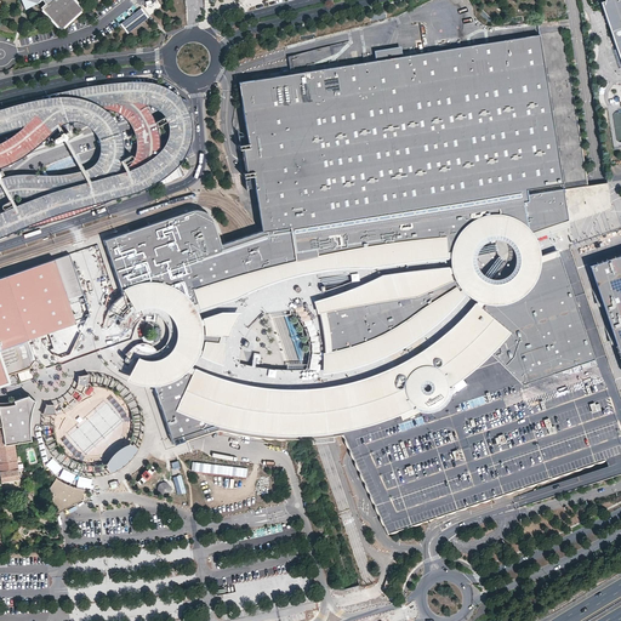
[(44,0),(49,4),(45,9),(61,27),(81,10),(72,0),(44,0)]
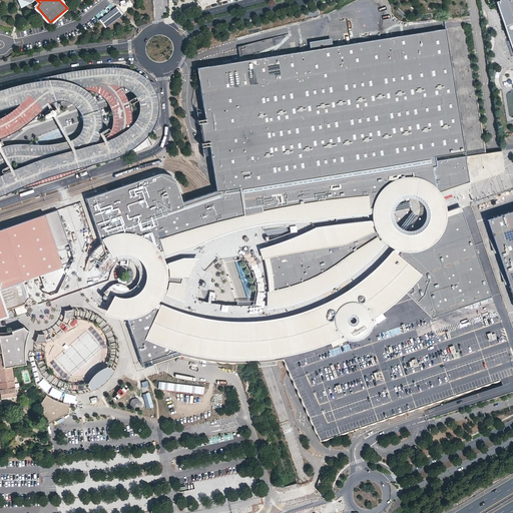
[(512,0),(499,0),(496,1),(500,12),(502,18),(505,27),(508,36),(509,38),(512,50),(512,0)]
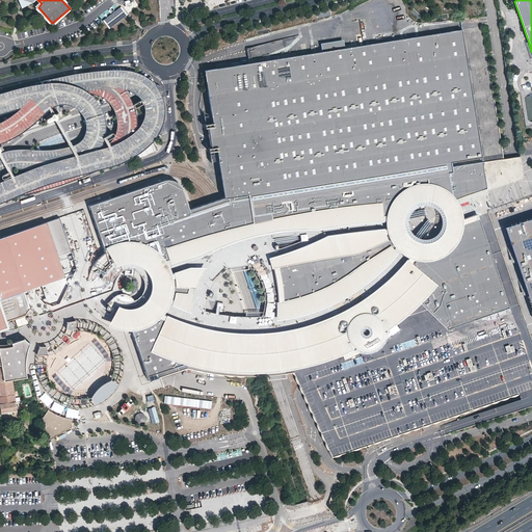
[(363,348),(369,348),(375,346),(380,342),(383,335),(383,331),(393,326),(403,319),(411,311),(420,302),(447,328),(510,308),(489,248),(478,213),(464,217),(464,214),(463,208),(462,205),(460,201),(472,196),(486,191),(488,191),(487,187),(484,174),(482,161),(477,162),(451,165),(450,160),(476,156),(481,156),(474,107),(461,28),(204,69),(212,121),(204,122),(206,135),(208,150),(216,149),(220,170),(222,182),(224,195),(217,197),(211,200),(195,206),(190,207),(188,206),(182,187),(181,184),(180,182),(178,181),(176,179),(174,178),(171,177),(168,177),(166,178),(120,193),(89,203),(91,212),(104,248),(105,251),(103,253),(99,256),(96,259),(94,262),(90,268),(87,278),(95,280),(96,272),(101,275),(100,281),(95,281),(95,288),(96,292),(97,295),(99,299),(100,302),(103,306),(107,302),(112,307),(109,311),(103,307),(99,312),(103,315),(107,318),(113,321),(118,323),(123,324),(128,324),(131,324),(149,378),(186,366),(205,370),(225,373),(237,374),(254,374),(268,373),(272,373),(285,372),(294,371),(293,368),(313,364),(333,357),(345,353),(357,347),(363,348)]
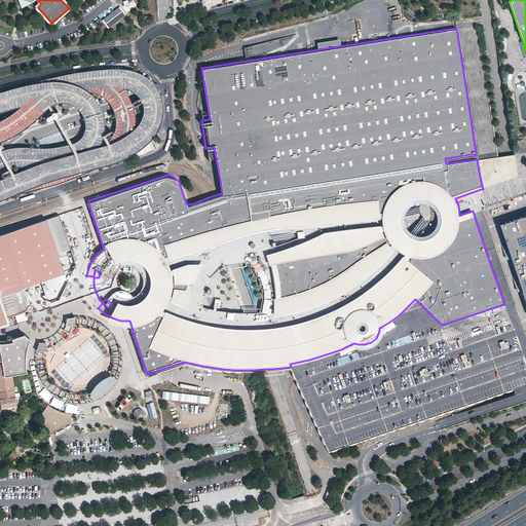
[(50,113),(51,114),(46,117),(46,118),(46,119),(47,120),(48,120),(49,120),(53,118),(54,118),(55,118),(57,117),(57,116),(60,114),(58,111),(54,113),(53,112),(52,112),(50,113)]
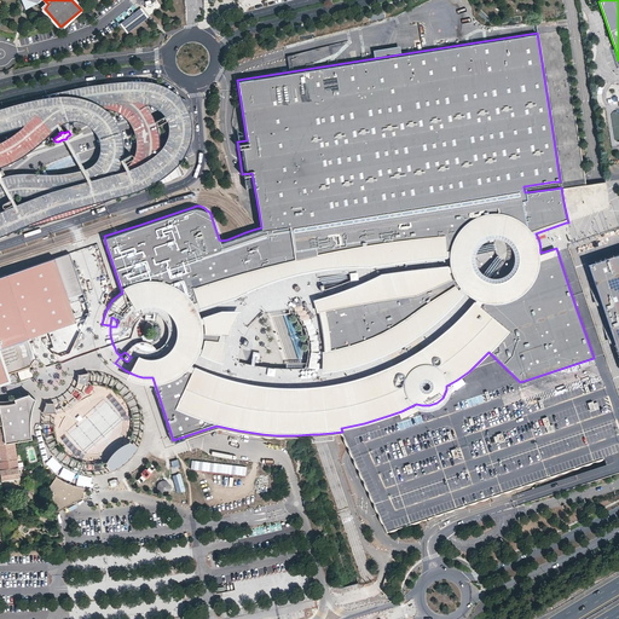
[(171,146),(145,156),(148,161),(157,184),(183,174),(173,151),(171,146)]
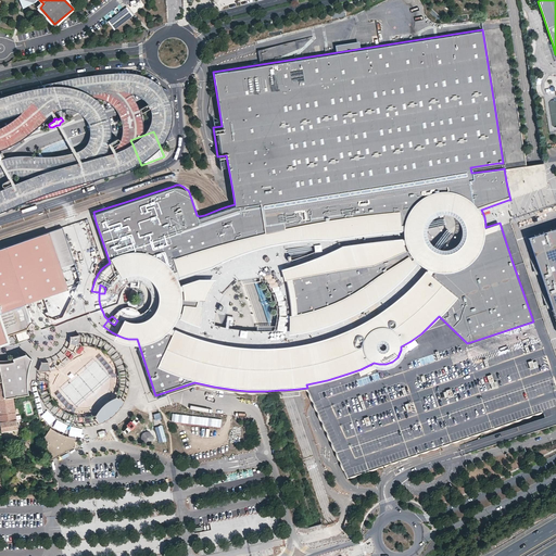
[(0,341),(5,340),(3,336),(7,335),(26,329),(28,326),(30,323),(33,320),(35,318),(38,317),(41,316),(45,316),(48,316),(51,316),(54,318),(62,315),(79,279),(63,227),(17,242),(2,248),(0,248),(0,341)]
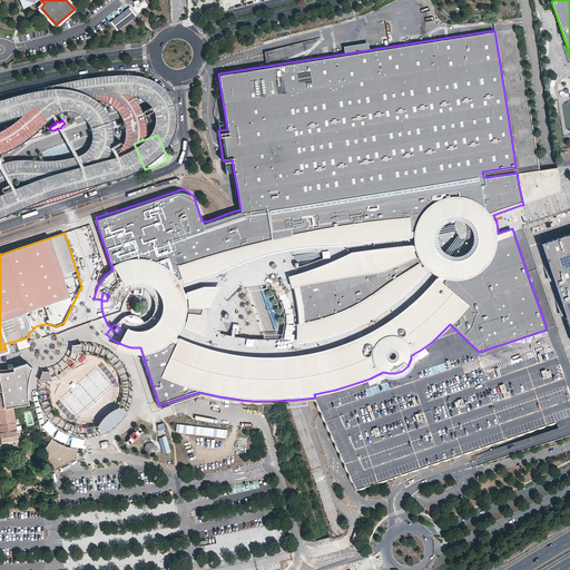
[(569,233),(541,243),(569,330),(569,233)]
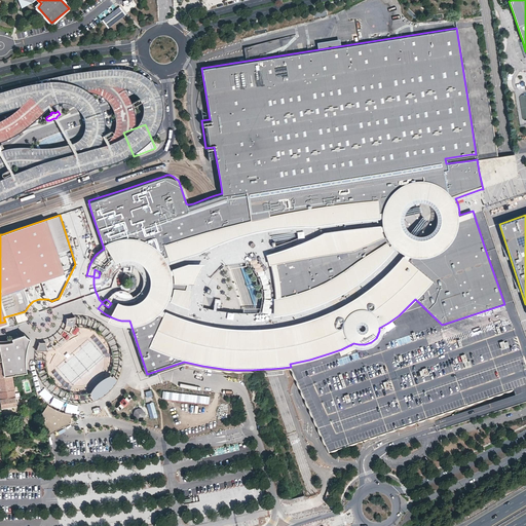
[(409,335),(388,340),(390,347),(360,357),(358,350),(337,359),(294,373),(298,385),(328,452),(364,441),(513,390),(514,396),(515,398),(517,405),(525,402),(525,337),(524,331),(514,300),(509,302),(504,304),(442,325),(439,325),(409,335)]
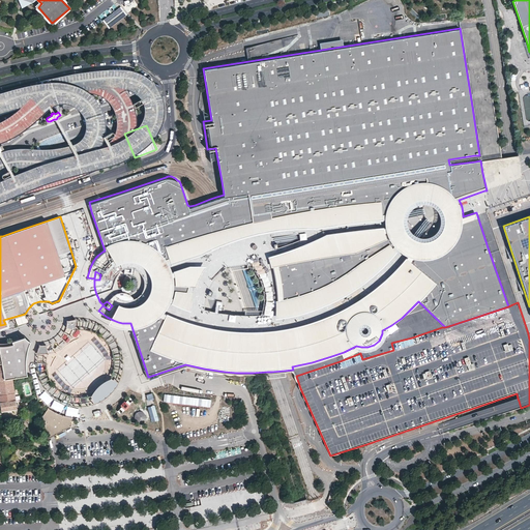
[(69,320),(67,321),(66,324),(66,327),(72,328),(75,319),(72,320),(71,320),(69,320)]
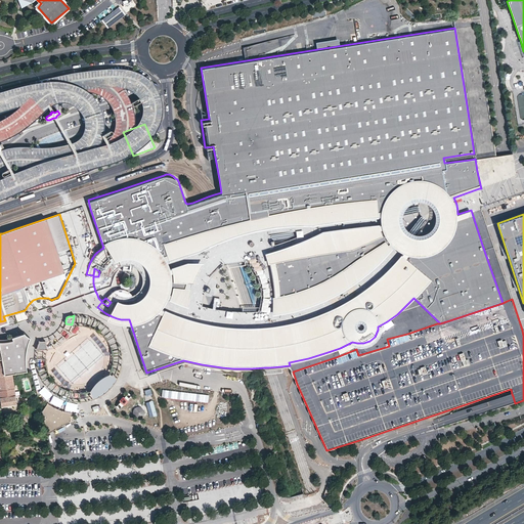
[(0,358),(1,359),(4,376),(11,375),(20,373),(27,372),(26,366),(25,363),(25,359),(25,355),(26,352),(26,350),(27,345),(30,338),(25,334),(20,335),(16,336),(11,338),(6,339),(4,339),(1,339),(0,339),(0,358)]
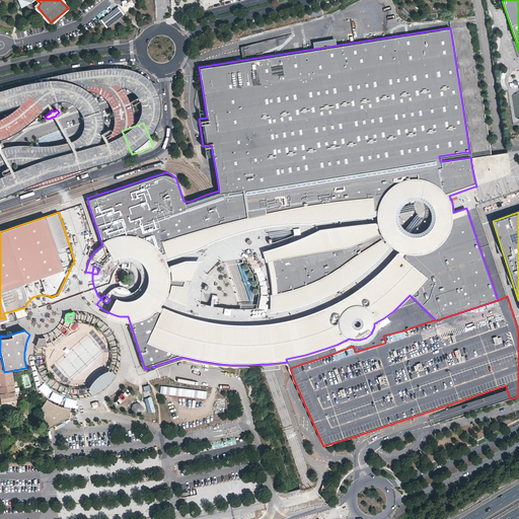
[(15,395),(11,371),(4,372),(1,356),(0,355),(0,392),(2,402),(16,399),(18,398),(17,394),(15,395)]
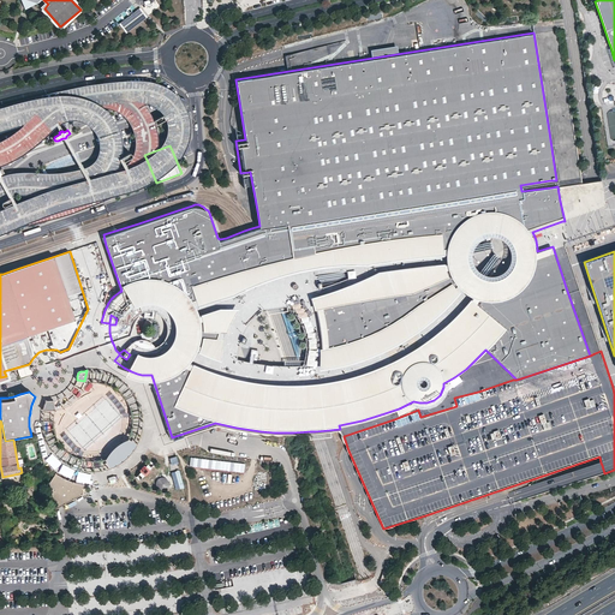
[(106,460),(109,467),(117,464),(124,459),(131,452),(137,443),(129,441),(119,446),(112,452),(106,460)]
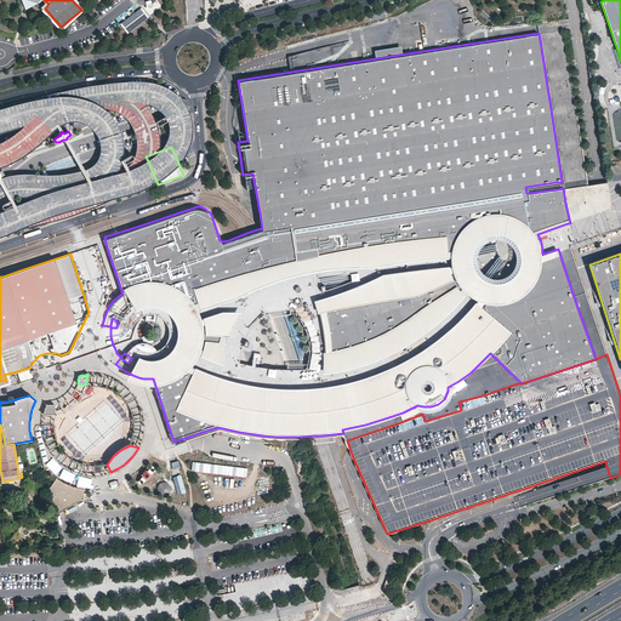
[(155,468),(152,466),(147,471),(146,469),(141,474),(142,477),(137,482),(141,485),(155,468)]
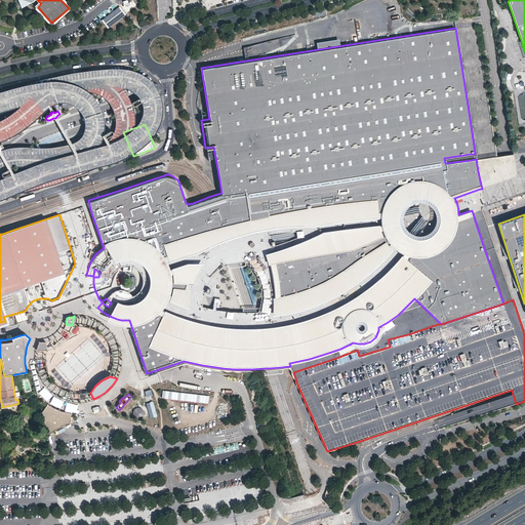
[(149,418),(156,416),(153,401),(146,403),(149,418)]
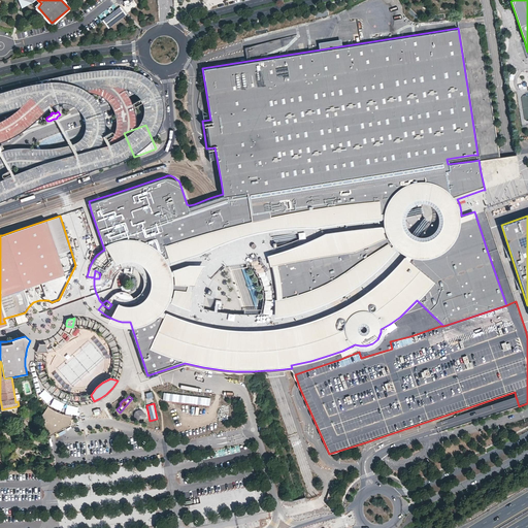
[(42,414),(48,435),(71,423),(72,415),(64,414),(56,410),(48,405),(42,414)]
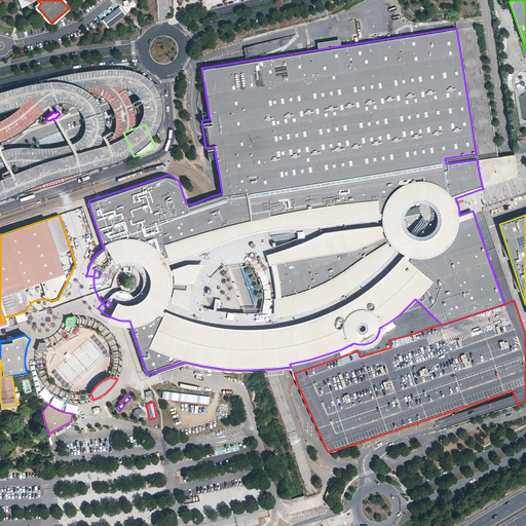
[(136,419),(145,416),(141,407),(133,411),(136,419)]
